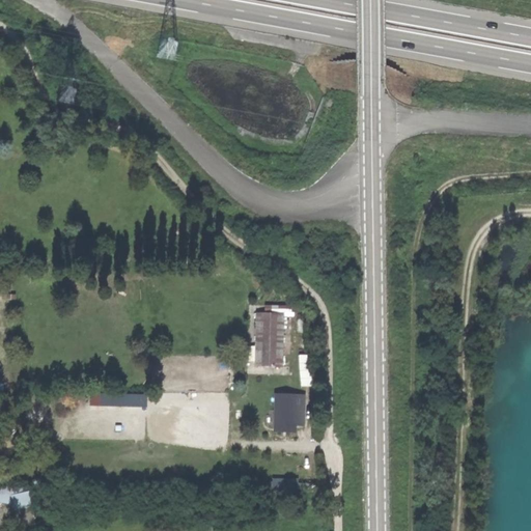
[(255,365),(282,366),(284,314),(258,312),(255,365)]
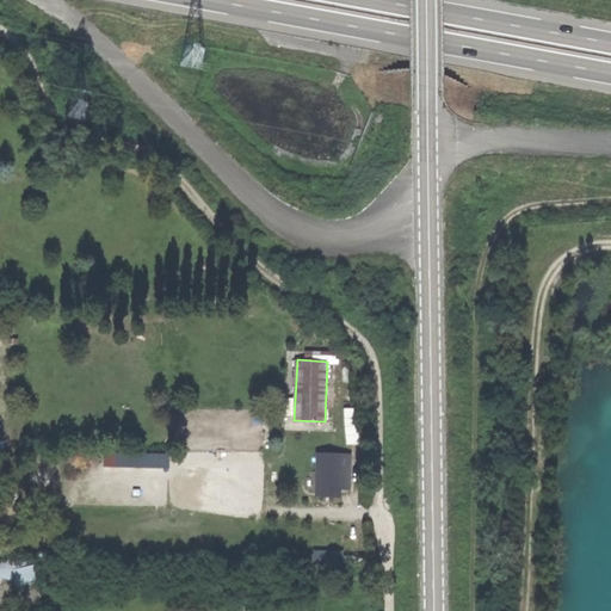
[(346,443),(360,443),(359,407),(346,407),(346,443)]
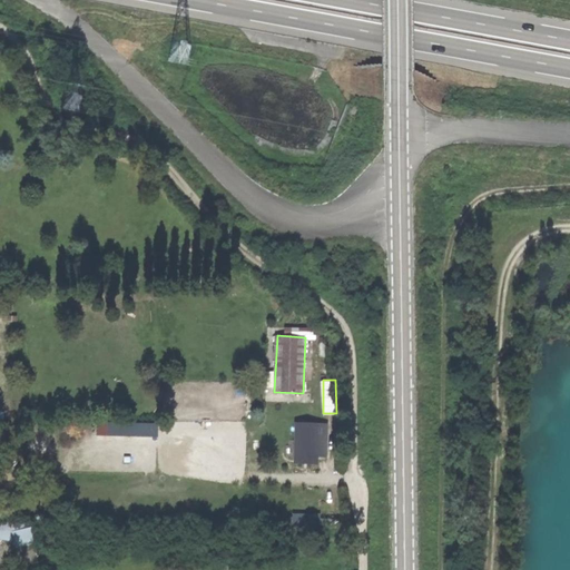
[(326,426),(296,425),(295,458),(317,459),(317,457),(325,457),(325,440),(326,426)]
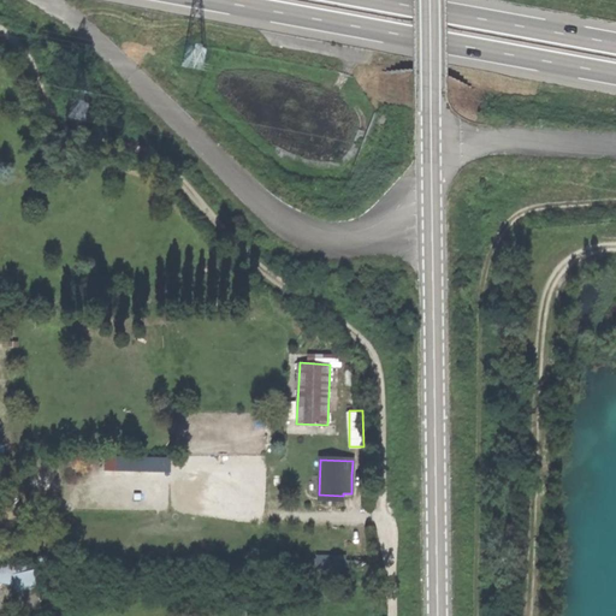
[(326,555),(326,566),(349,566),(349,555),(326,555)]
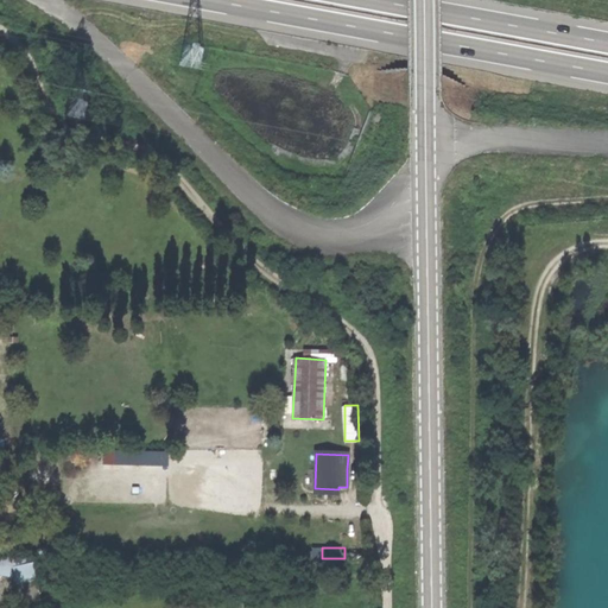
[(0,572),(16,576),(13,565),(33,562),(0,556),(0,572)]
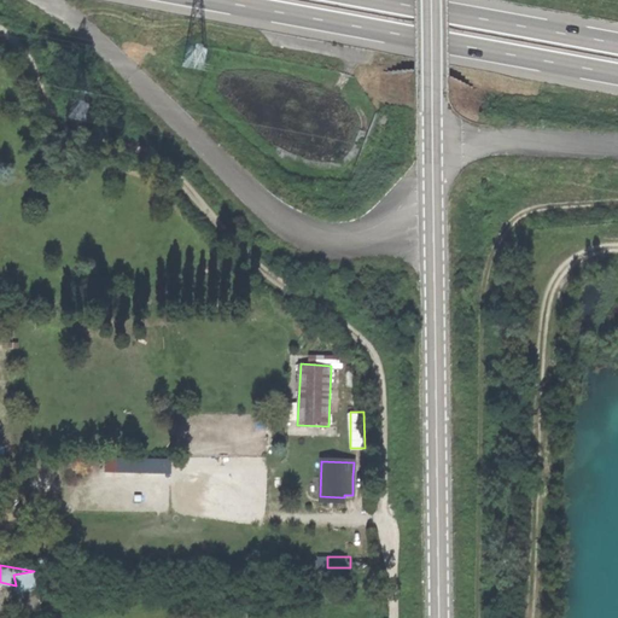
[(23,617),(42,617),(34,571),(13,575),(16,586),(23,617)]
